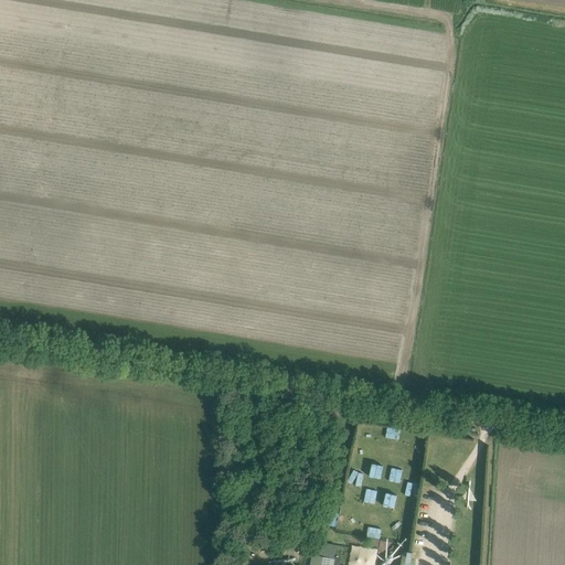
[(400,439),(402,428),(388,426),(386,437),(400,439)]
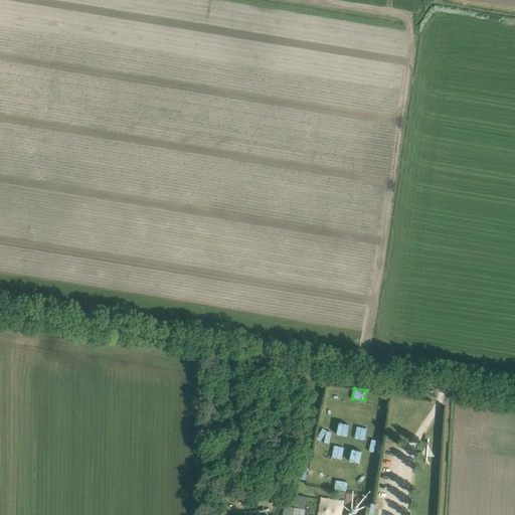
[(339,435),(349,436),(351,423),(341,421),(339,435)]
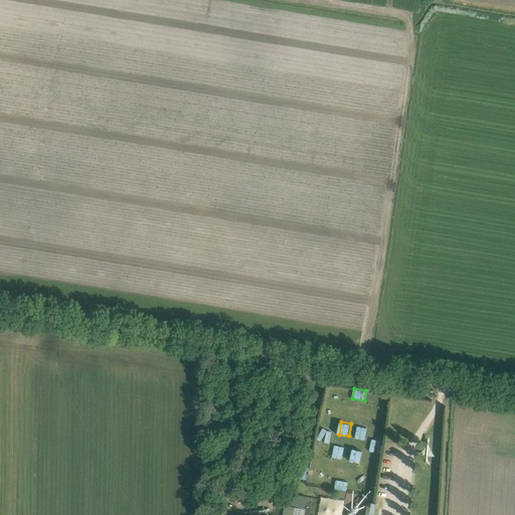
[(365,440),(368,427),(358,425),(355,438),(365,440)]
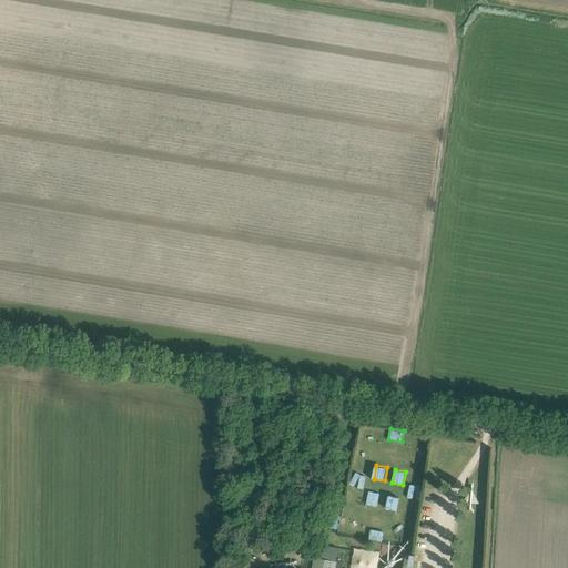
[(364,488),(367,475),(355,473),(353,485),(364,488)]
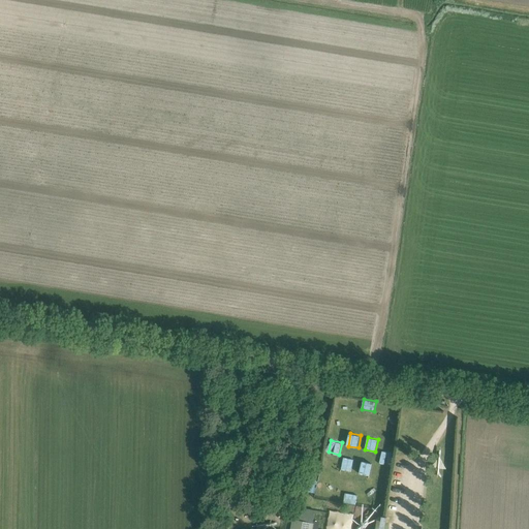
[(391,463),(391,452),(381,452),(381,463),(391,463)]
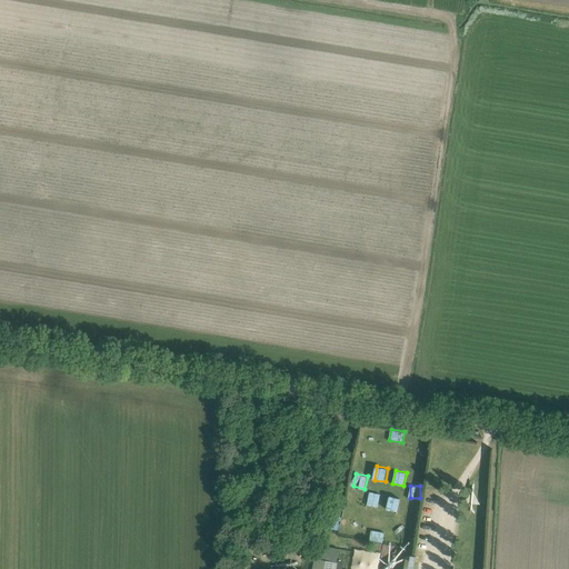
[(370,491),(368,506),(379,507),(381,493),(370,491)]
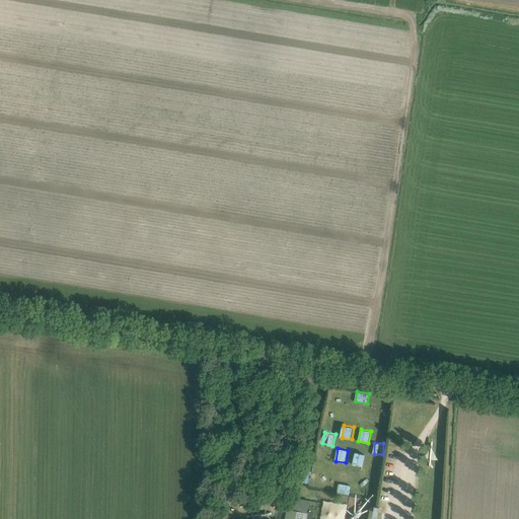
[(356,452),(353,463),(364,466),(367,454),(356,452)]
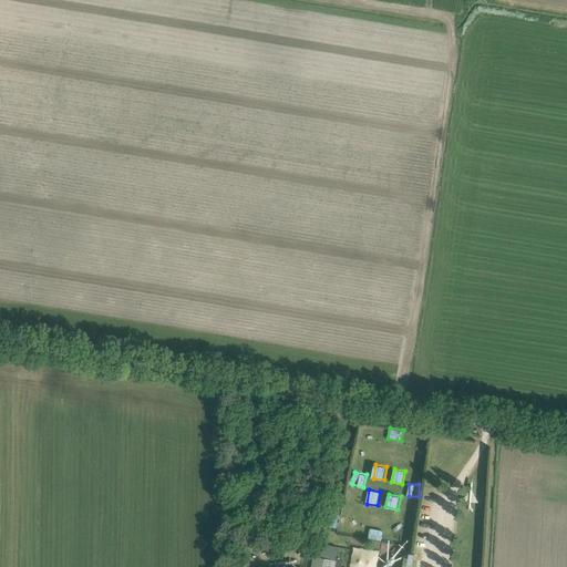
[(370,538),(383,539),(384,529),(370,529),(370,538)]
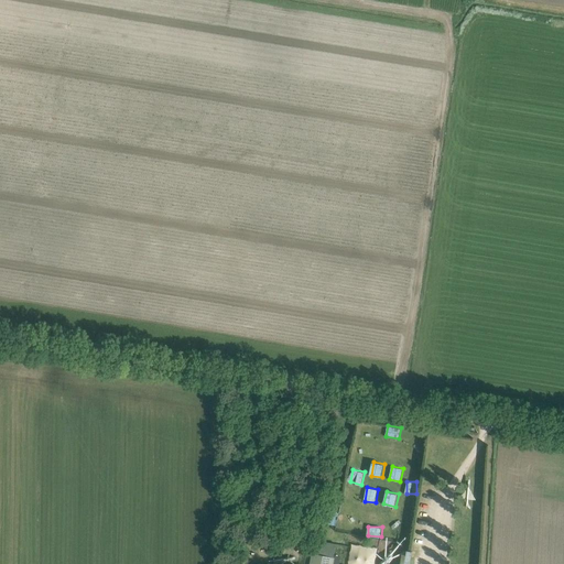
[(327,543),(327,555),(336,555),(336,544),(327,543)]
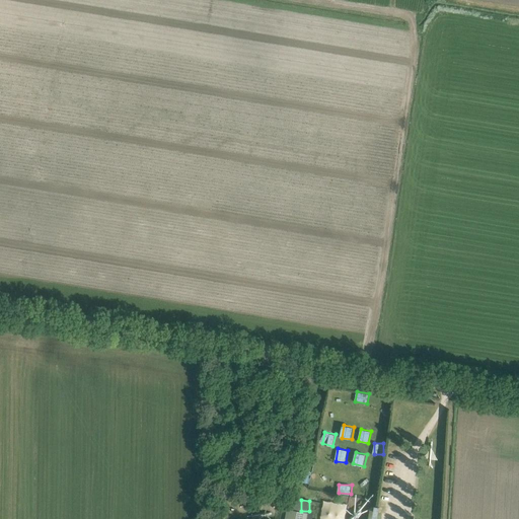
[(287,510),(285,518),(306,518),(308,514),(287,510)]
